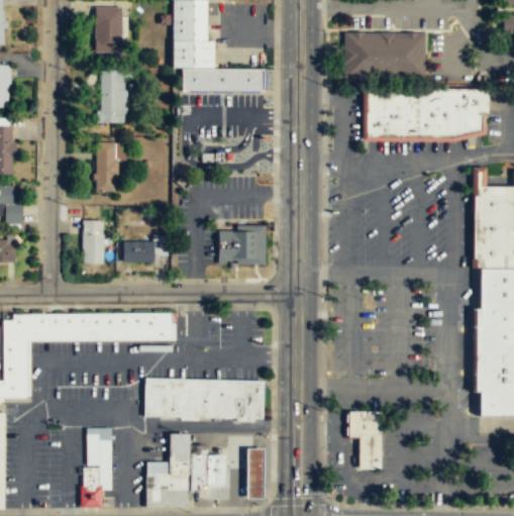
[(95,54),(124,54),(124,34),(126,34),(126,8),(95,8),(95,54)]
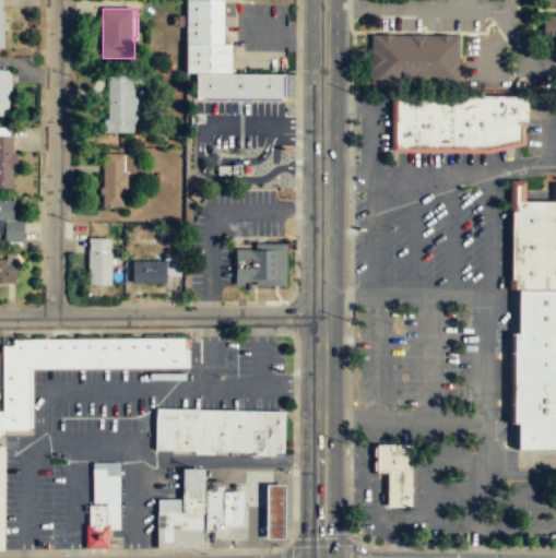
[(555,18),(545,18),(545,40),(555,40),(555,18)]
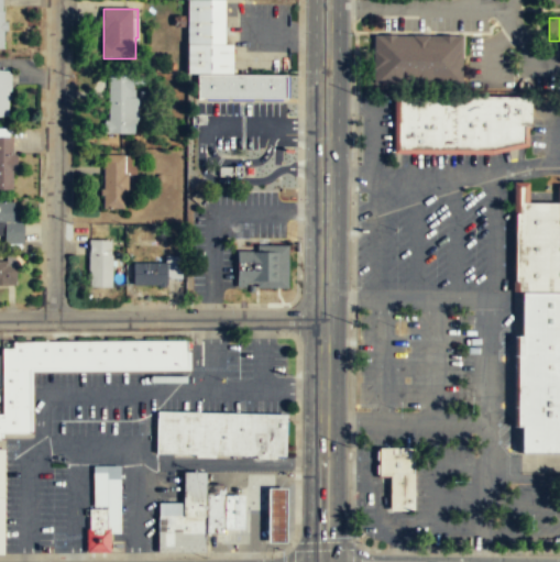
[(465,35),(376,34),(376,84),(464,85),(465,35)]
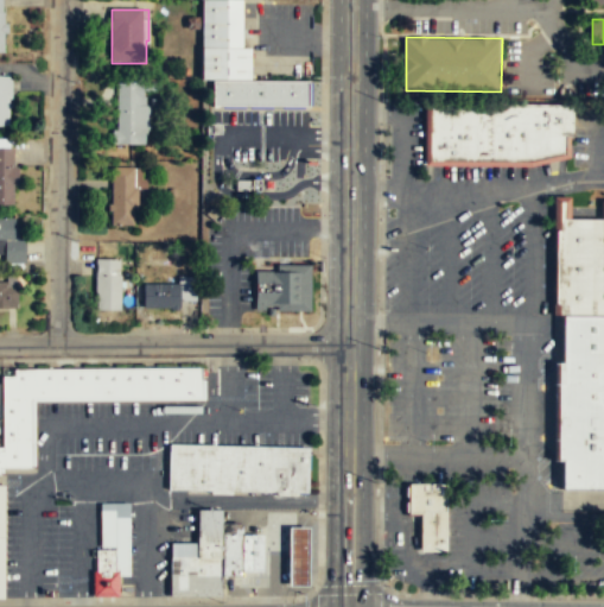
[(0,127),(13,127),(13,77),(0,77),(0,127)]
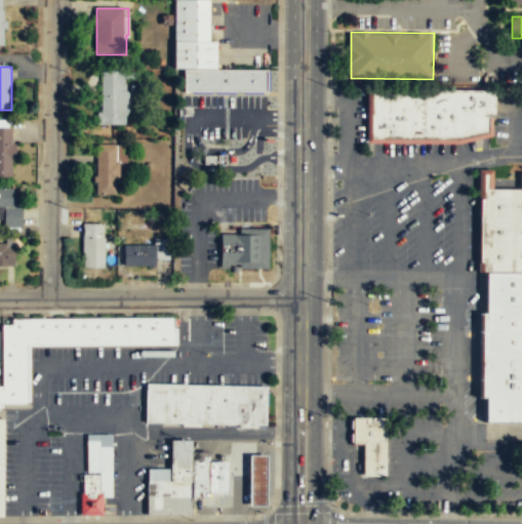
[(269,70),(268,91),(186,91),(186,69),(269,70)]
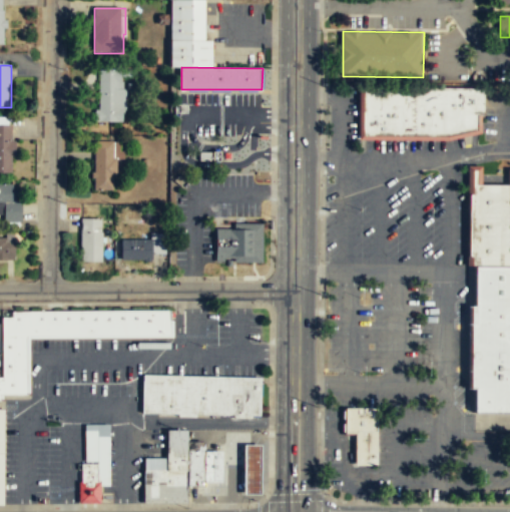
[(99,122),(125,122),(125,69),(99,69),(99,122)]
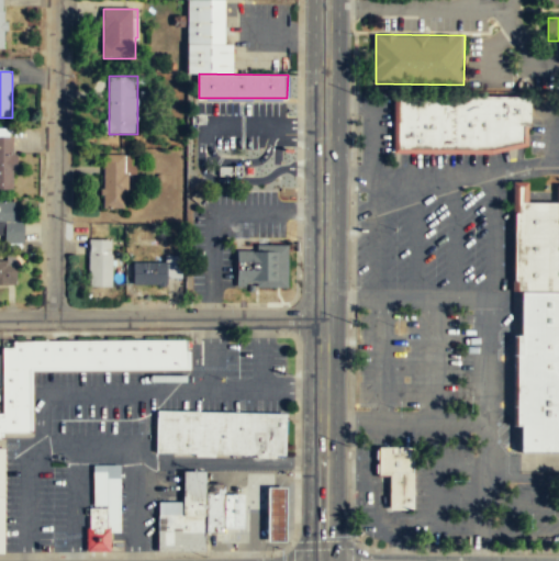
[(400,94),(400,148),(440,148),(493,149),(526,142),(526,125),(533,125),(533,96),(465,96),(400,94)]
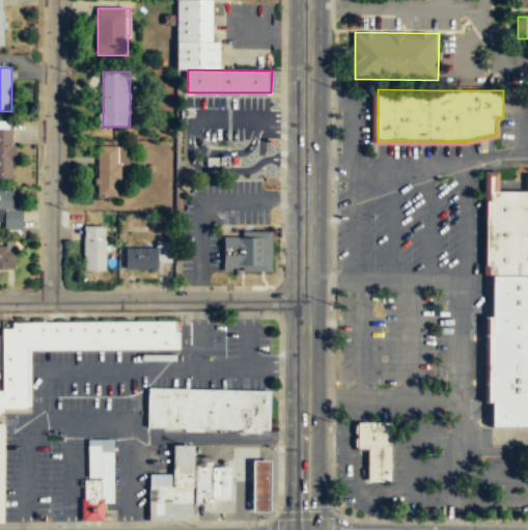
[(0,179),(17,179),(17,122),(0,122),(0,179)]
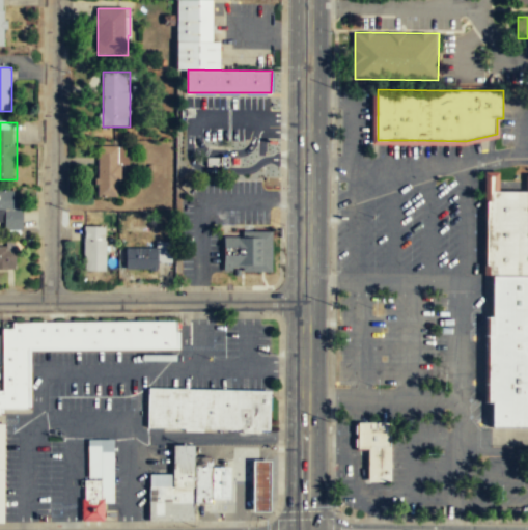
[(100,197),(124,197),(124,147),(100,147),(100,197)]
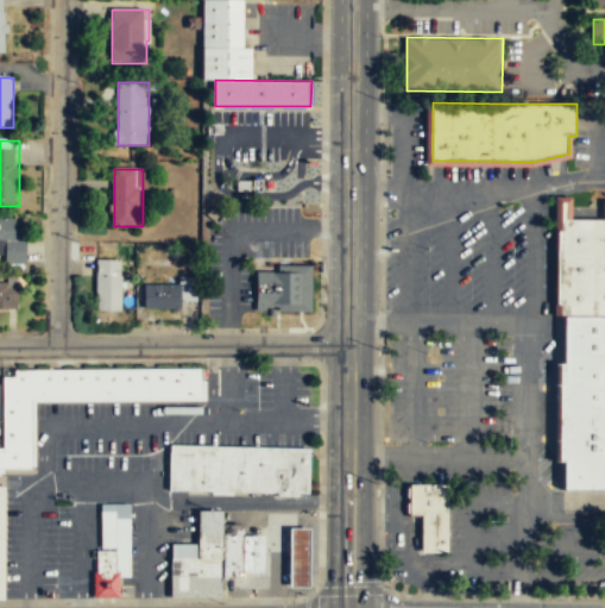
[(263,180),(263,192),(253,192),(253,190),(239,190),(239,181),(253,181),(253,180),(263,180)]
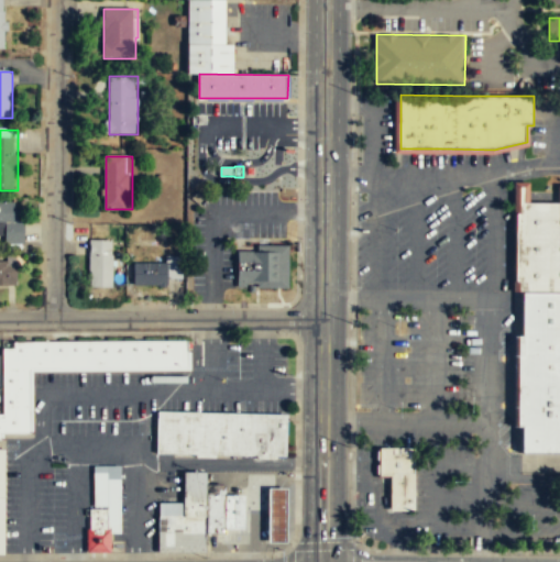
[(7,244),(25,244),(25,223),(17,223),(18,202),(0,202),(0,231),(7,232),(7,244)]
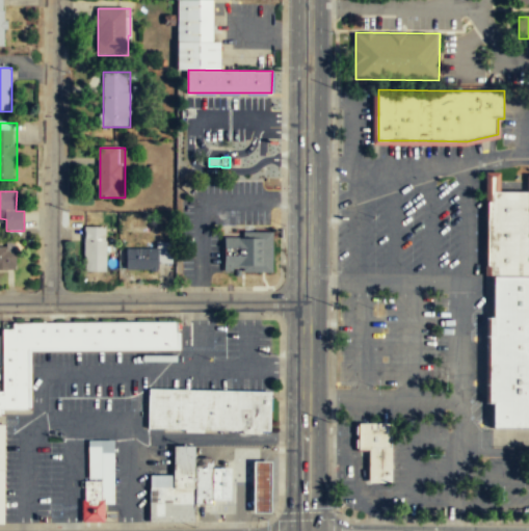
[(528,191),(497,191),(497,276),(528,276),(528,191)]
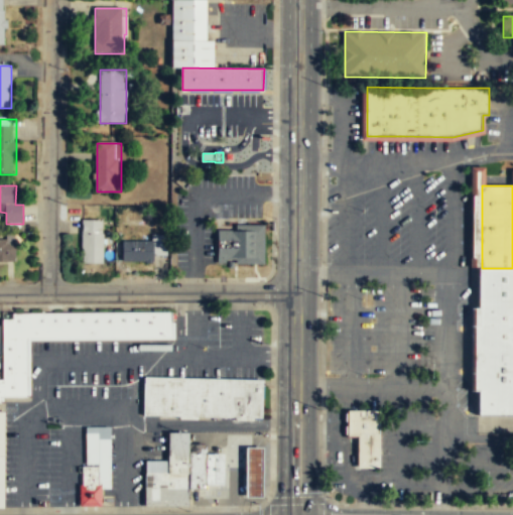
[(83,265),(105,265),(105,222),(83,222),(83,265)]
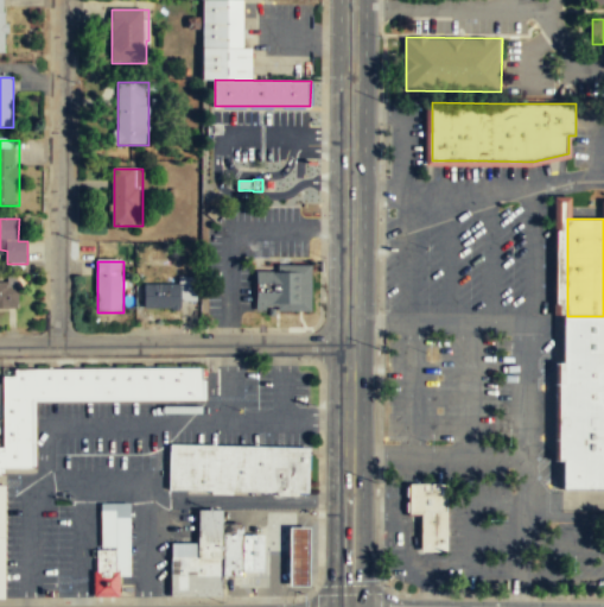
[(258,310),(313,310),(313,265),(279,265),(279,272),(258,272),(258,310)]
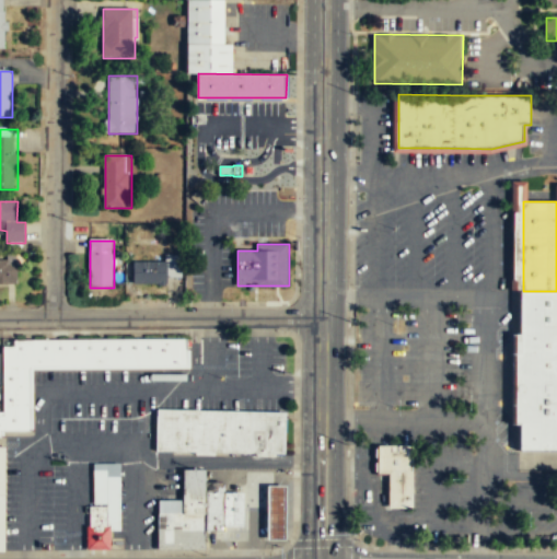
[(0,259),(0,282),(19,282),(18,255),(9,255),(9,259),(0,259)]
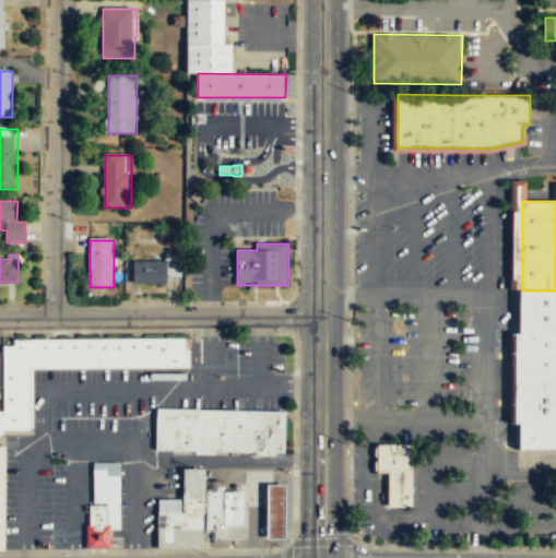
[(168,279),(182,279),(182,256),(133,256),(133,287),(168,287),(168,279)]
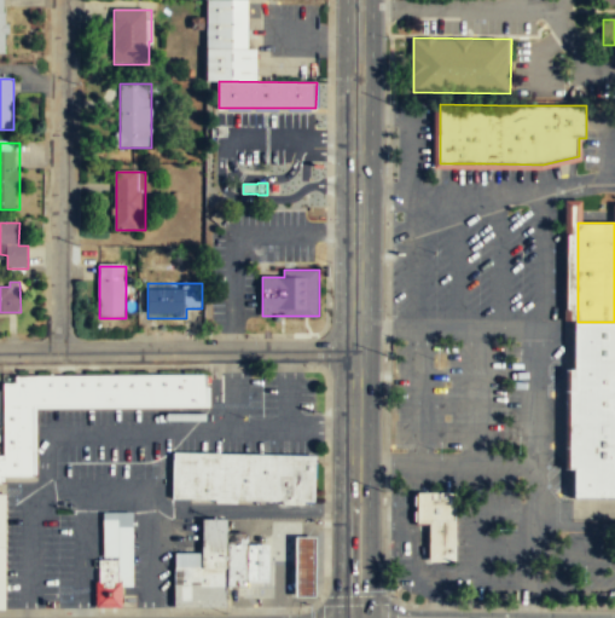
[(614,322),(578,322),(575,498),(614,498),(614,322)]
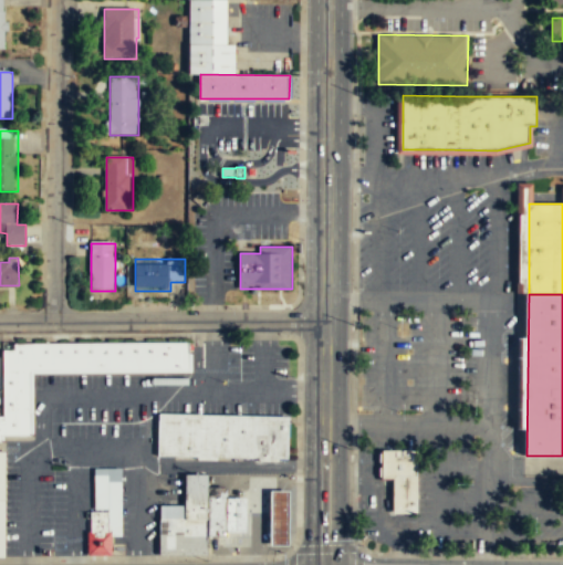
[(193,373),(193,354),(190,354),(189,342),(13,344),(13,351),(4,351),(3,351),(3,416),(0,416),(0,442),(2,442),(2,440),(4,440),(4,436),(31,436),(31,433),(34,433),(33,374),(193,373)]
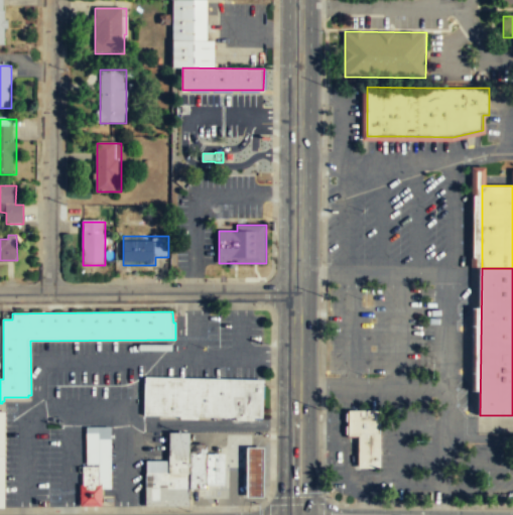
[(263,418),(264,380),(145,377),(145,415),(263,418)]
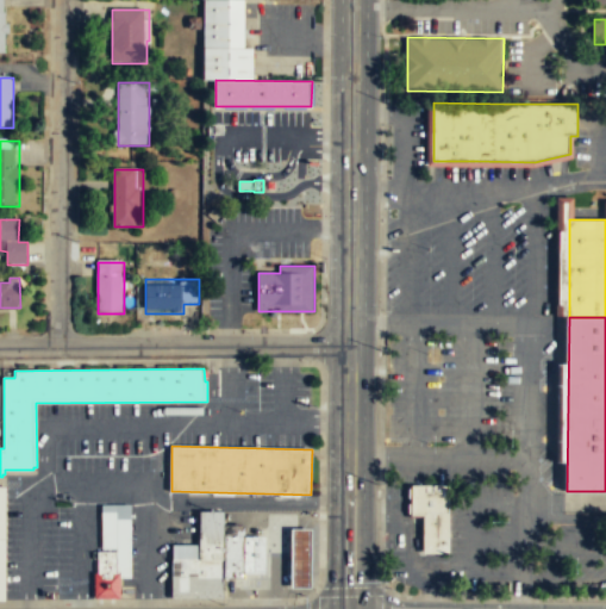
[(412,486),(413,516),(424,517),(425,554),(450,554),(451,486),(412,486)]
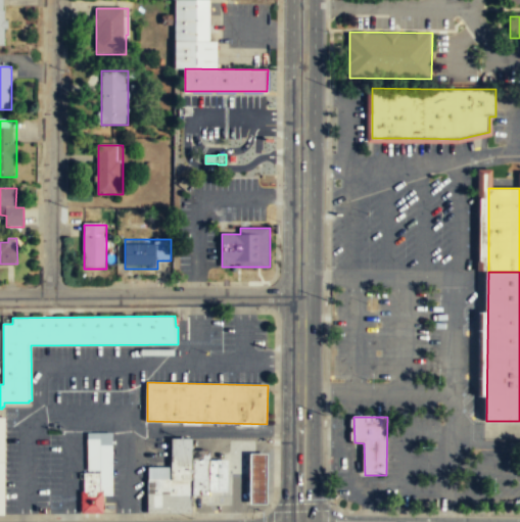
[(113,495),(113,432),(88,432),(89,473),(81,473),(81,478),(85,478),(85,491),(82,491),(83,513),(104,513),(103,495),(113,495)]
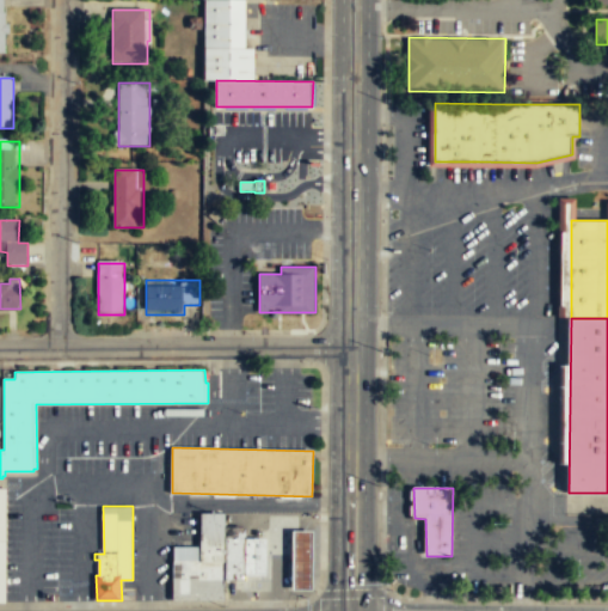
[(226,562),(226,537),(225,537),(225,514),(202,513),(201,547),(201,562),(226,562)]
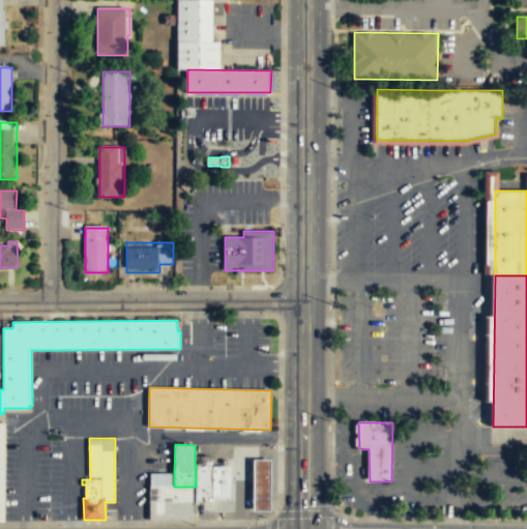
[(212,502),(195,502),(196,487),(196,465),(196,457),(213,457),(213,466),(212,499),(212,502)]
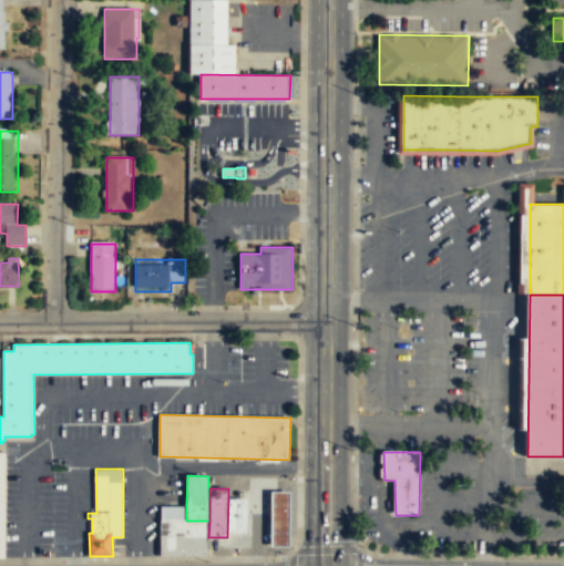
[(289,548),(290,492),(272,492),(272,547),(289,548)]
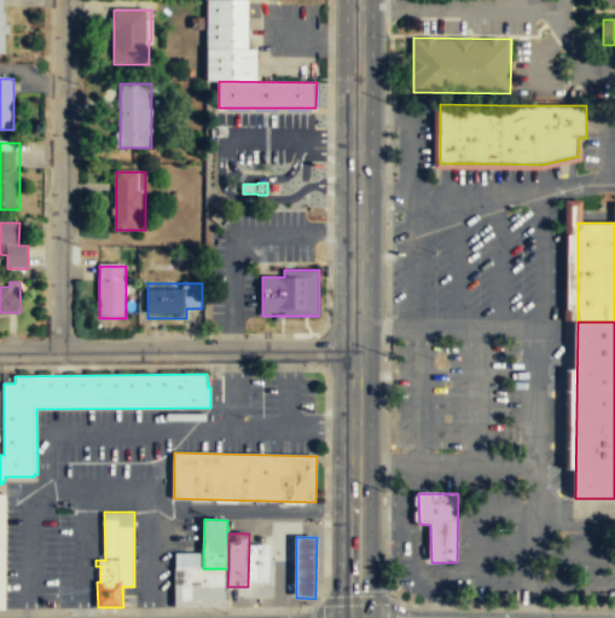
[(270,582),(271,546),(249,544),(248,583),(270,582)]
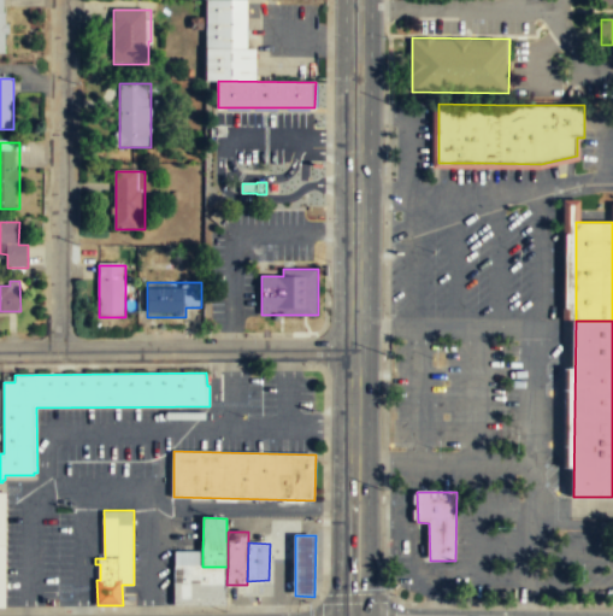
[(202,567),(176,567),(176,551),(202,551),(202,567)]
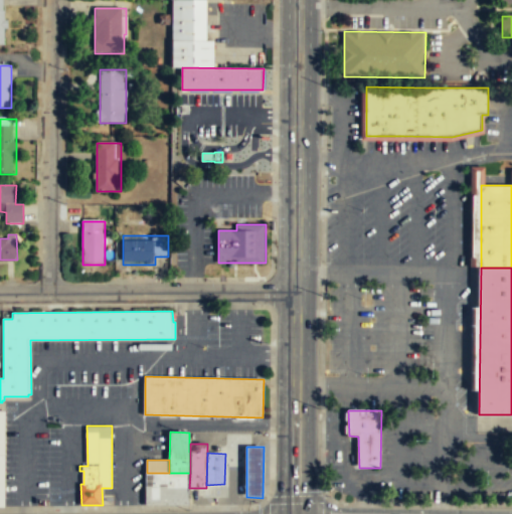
[(189,505),(189,488),(190,473),(169,473),(147,473),(146,473),(146,505),(189,505)]
